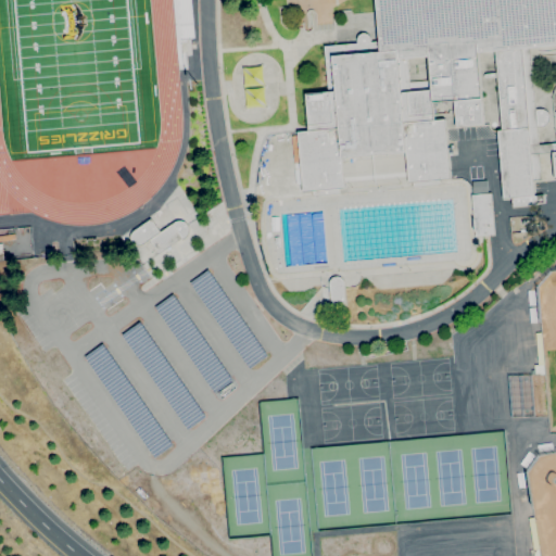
[(177,43),(173,0),(191,0),(196,39),(181,40),(182,42),(177,43)]
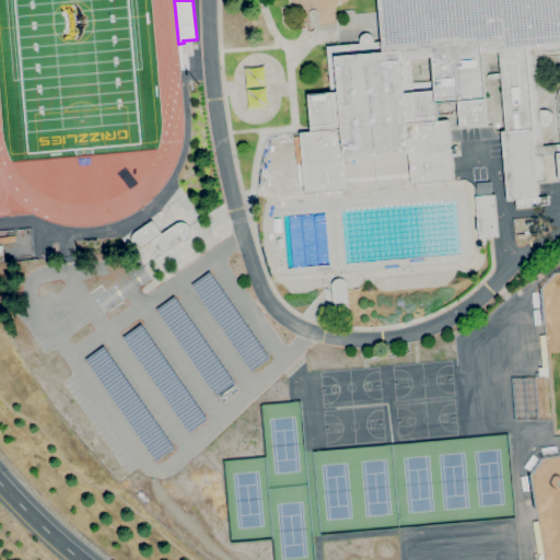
[(559,0),(559,181),(557,153),(544,154),(546,182),(538,183),(539,197),(548,196),(548,203),(541,205),(541,206),(517,208),(516,199),(508,200),(502,131),(506,131),(502,78),(485,80),(487,98),(486,98),(488,125),(461,128),(458,101),(436,103),(439,120),(448,119),(454,181),(444,181),(444,186),(417,188),(417,184),(412,184),(409,153),(345,159),(347,189),(342,190),(343,195),(316,198),(315,193),(305,194),(305,185),(299,186),(294,137),(301,136),(300,132),(312,131),(308,94),(331,92),(327,46),(361,44),(361,39),(361,38),(361,37),(361,36),(362,36),(362,35),(363,35),(363,34),(364,34),(365,34),(365,33),(366,33),(368,33),(369,33),(369,34),(370,34),(371,34),(371,35),(372,35),(372,36),(373,36),(373,37),(374,37),(374,43),(384,42),(380,0),(559,0)]
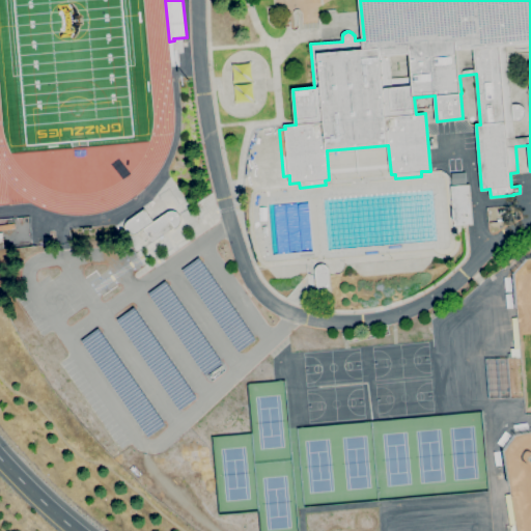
[(454,226),(450,186),(452,186),(451,174),(465,173),(466,185),(469,185),(473,224),(454,226)]
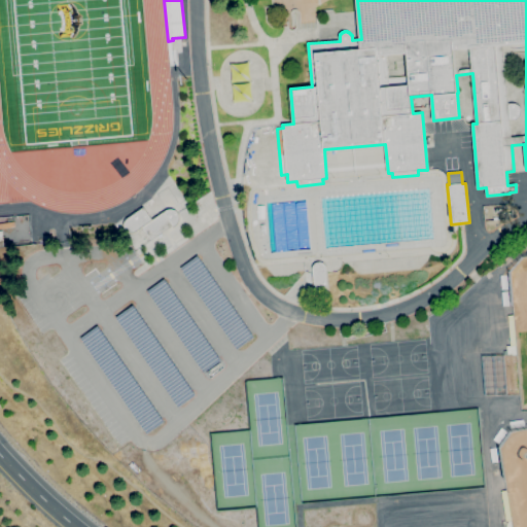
[(164,212),(165,211),(166,211),(166,210),(167,210),(168,210),(168,209),(169,209),(170,209),(171,209),(172,209),(173,209),(174,210),(175,210),(176,211),(177,212),(178,213),(179,214),(179,215),(179,216),(180,217),(180,218),(180,219),(180,220),(179,221),(179,222),(178,223),(178,224),(177,225),(176,225),(176,226),(175,226),(174,226),(174,227),(172,224),(150,240),(142,227),(135,233),(134,233),(133,233),(132,233),(131,233),(130,233),(129,232),(128,232),(127,231),(126,230),(126,229),(125,227),(125,226),(125,225),(125,224),(125,223),(125,222),(126,222),(126,221),(126,220),(127,220),(127,219),(143,208),(152,220),(164,212)]
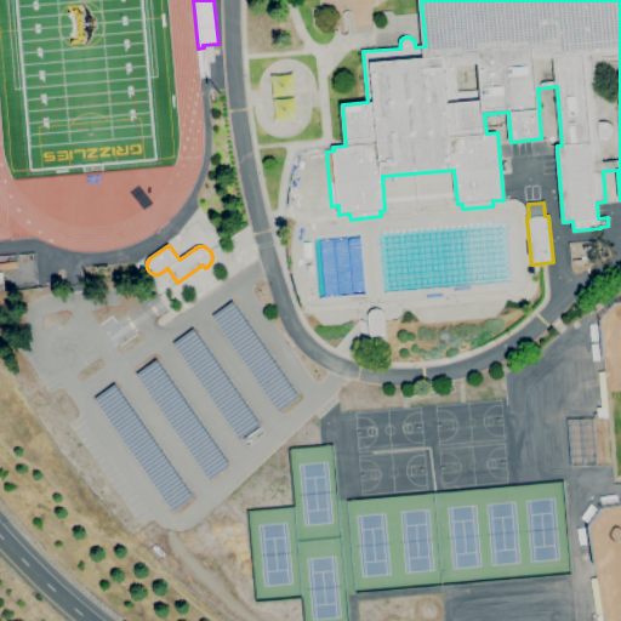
[(210,315),(277,410),(298,396),(232,300),(210,315)]
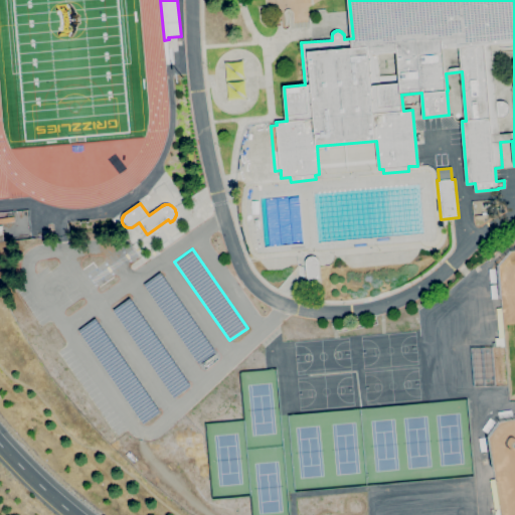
[(319,262),(321,283),(307,284),(306,264),(306,263),(306,262),(306,261),(306,260),(307,259),(308,258),(309,256),(310,256),(311,255),(312,255),(313,255),(314,255),(315,256),(316,256),(317,258),(318,259),(319,260),(319,261),(319,262)]
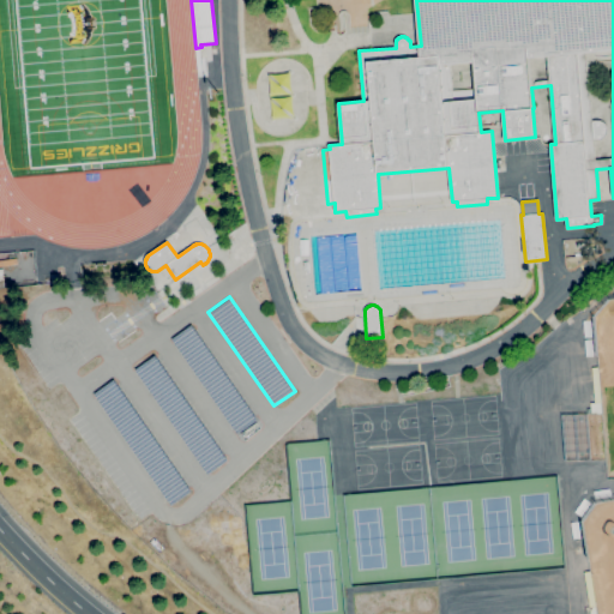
[(169,338),(234,433),(256,419),(191,324),(169,338)]
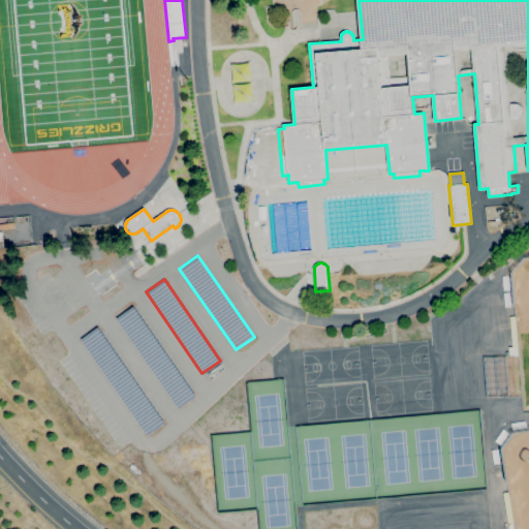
[(116,318),(178,408),(197,396),(134,305),(116,318)]
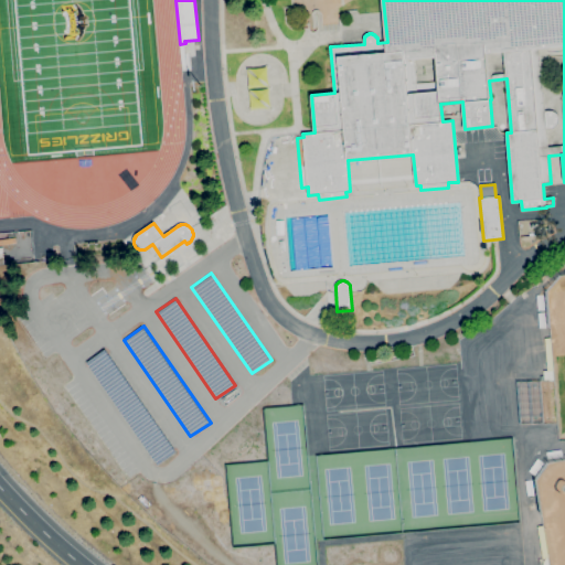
[(85,363),(155,465),(177,449),(106,348),(85,363)]
